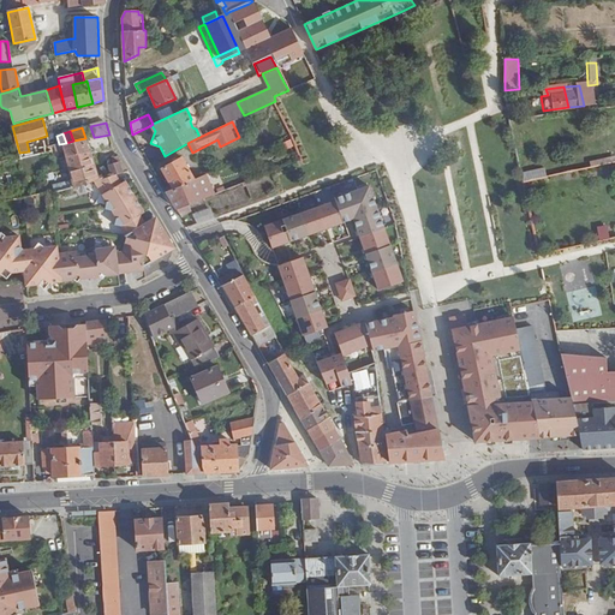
[(66,157),(89,151),(85,138),(73,141),(66,143),(59,144),(54,145),(55,151),(64,149),(66,157)]
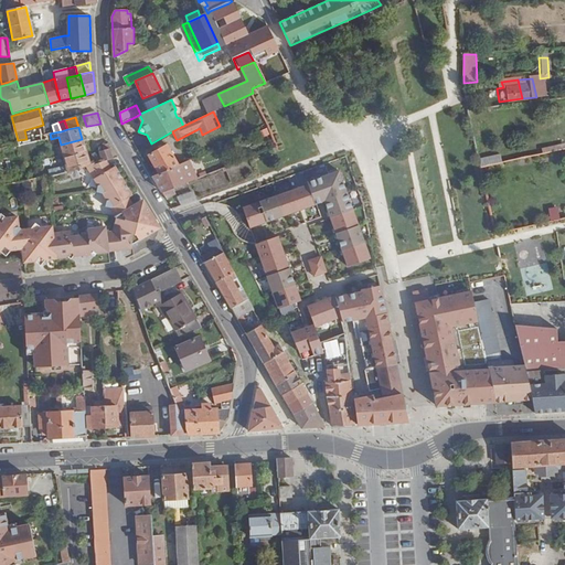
[(88,166),(91,166),(82,139),(61,145),(55,147),(59,157),(63,156),(67,172),(88,166)]
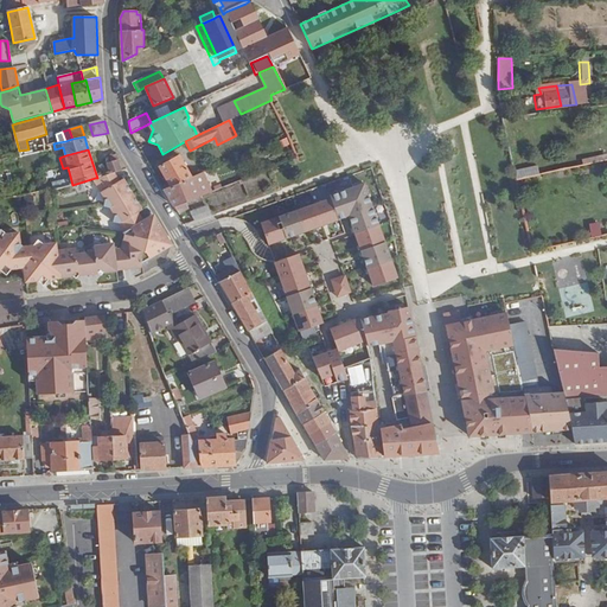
[(114,173),(126,170),(116,153),(110,155),(112,161),(107,164),(108,167),(102,168),(104,176),(114,173)]
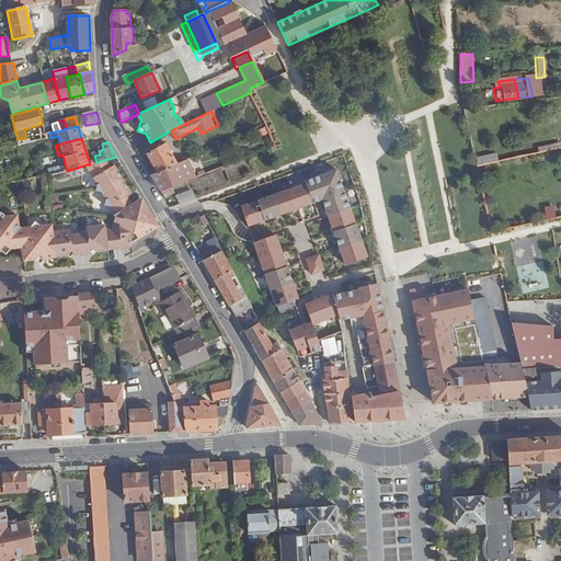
[(560,141),(529,150),(530,156),(560,148),(560,141)]
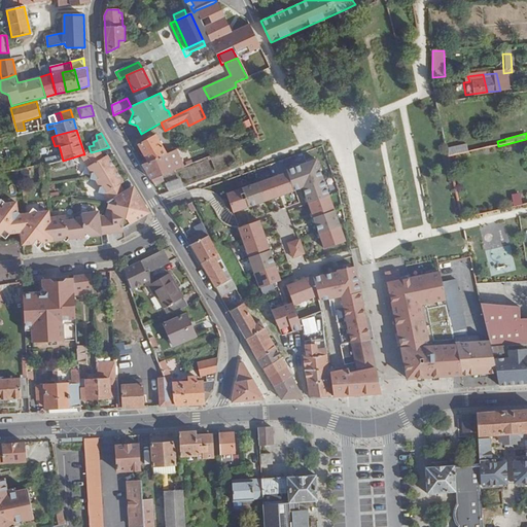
[(159,159),(168,153),(157,135),(139,145),(148,163),(159,159)]
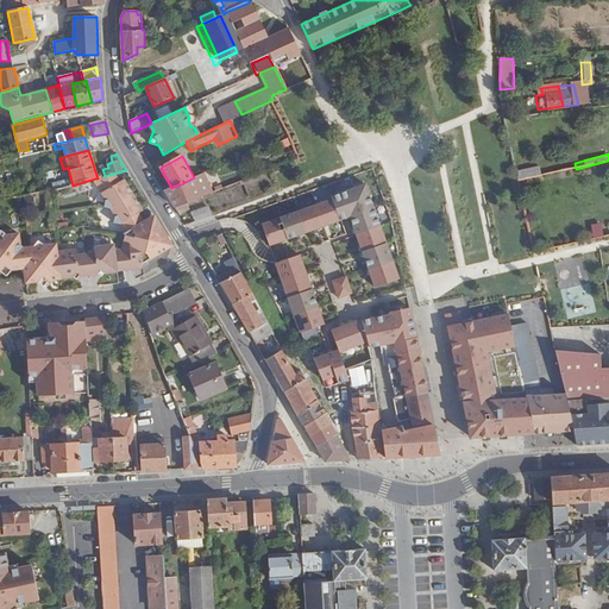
[(518,170),(520,181),(541,176),(540,167),(518,170)]
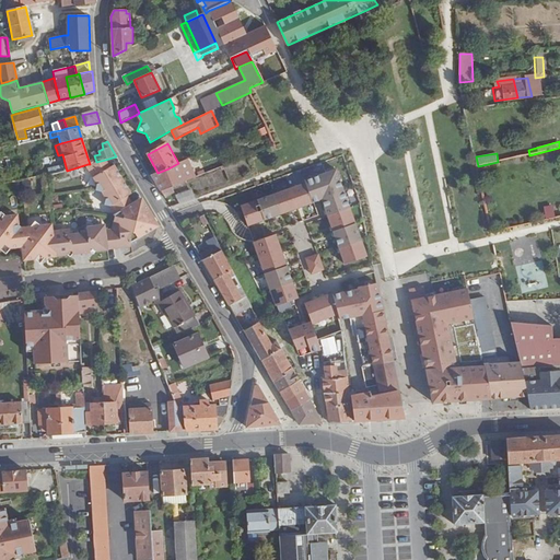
[(188,181),(201,176),(193,156),(179,162),(178,163),(168,168),(158,173),(151,175),(161,191),(172,187),(186,182),(188,181)]
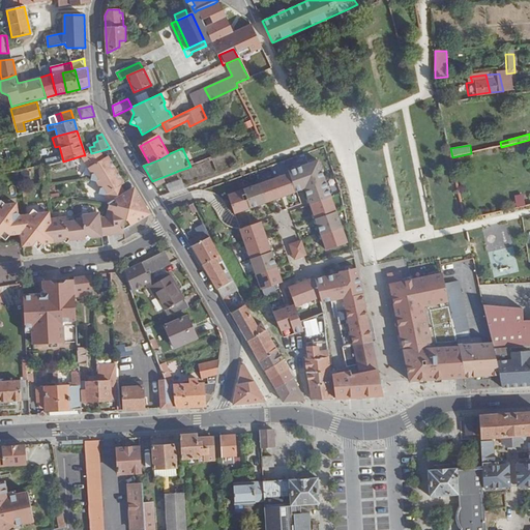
[(116,170),(108,155),(104,158),(99,151),(91,153),(85,155),(83,155),(89,167),(97,181),(116,170)]
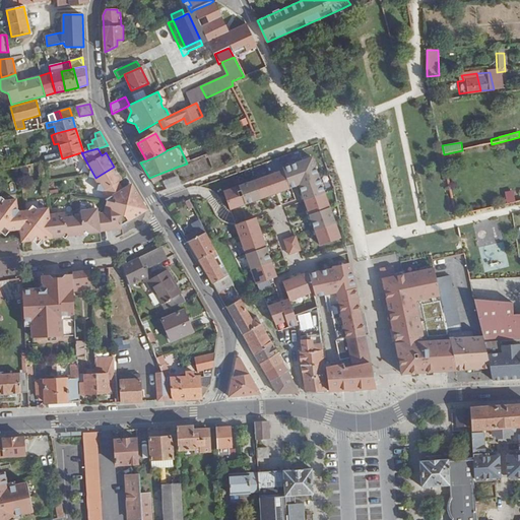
[(57,153),(44,156),(46,163),(58,159),(57,153)]
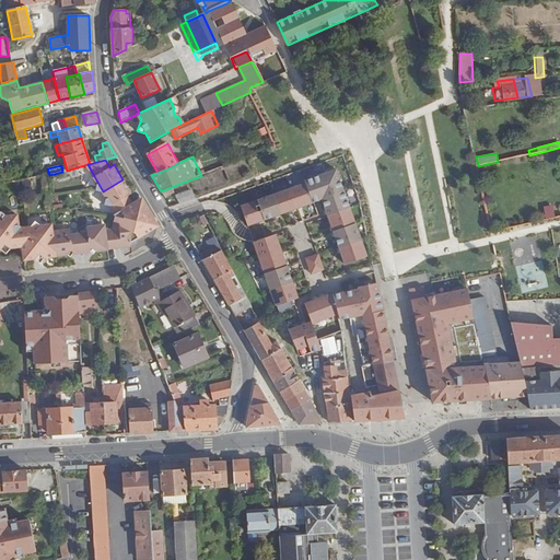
[(322,198),(345,264),(366,256),(336,170),(304,181),(305,183),(241,206),(247,224),(322,198)]
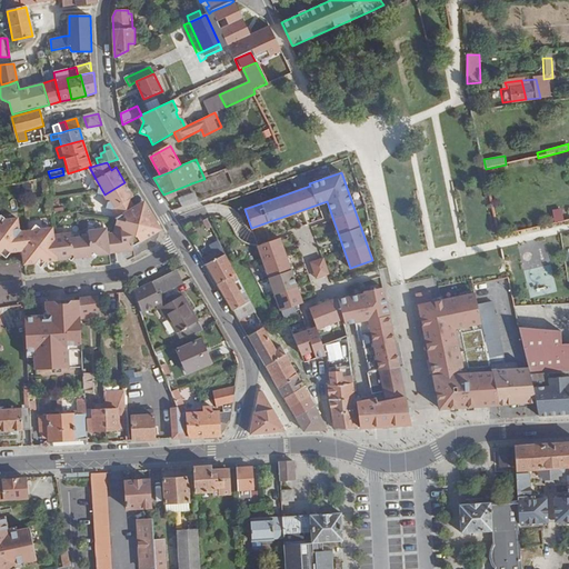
[(125,182),(105,195),(118,217),(135,207),(130,199),(133,197),(125,182)]
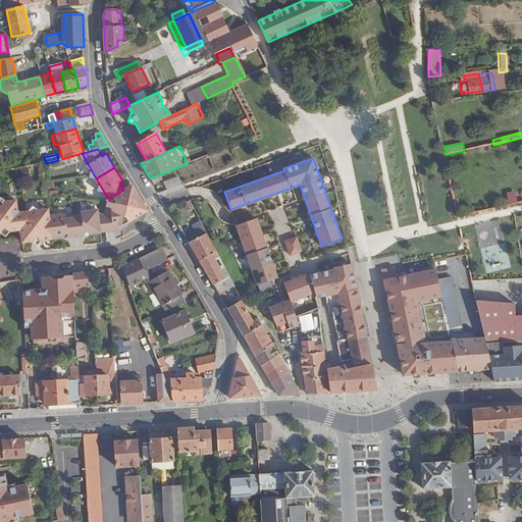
[(150,178),(154,185),(163,181),(160,174),(150,178)]
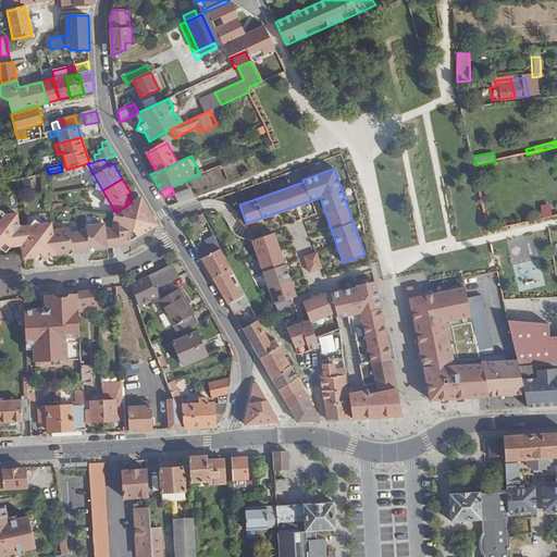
[(178,203),(194,198),(189,189),(175,194),(178,203)]
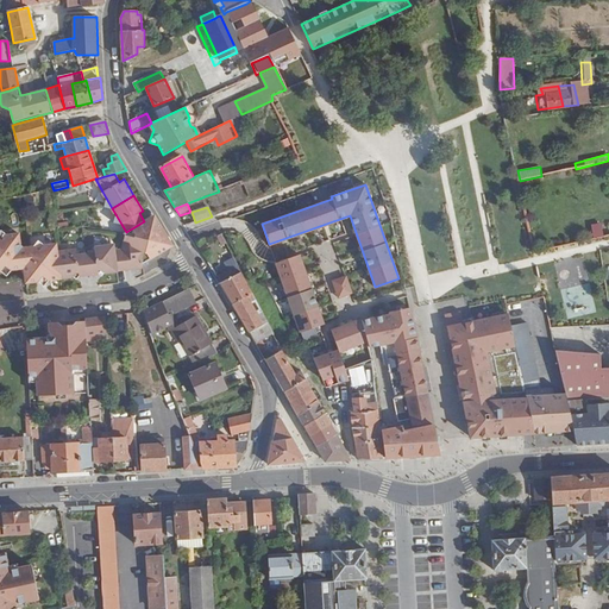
[(126,232),(125,233),(143,263),(171,246),(171,244),(155,217),(154,217),(144,221),(126,232)]
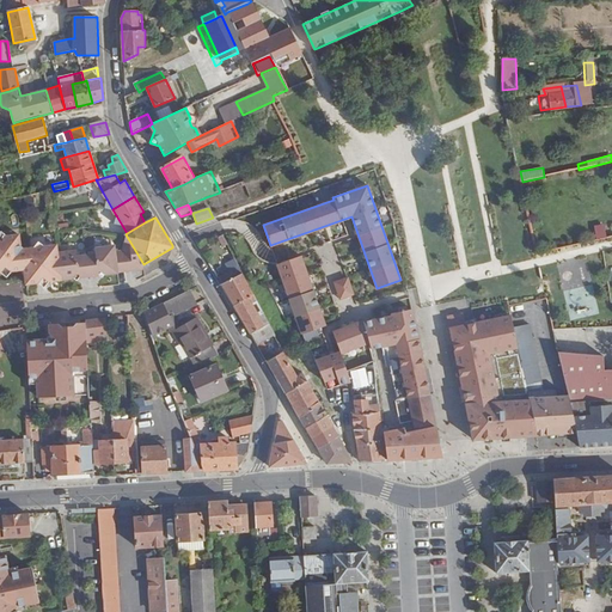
[(605,225),(594,226),(595,239),(606,238),(605,225)]
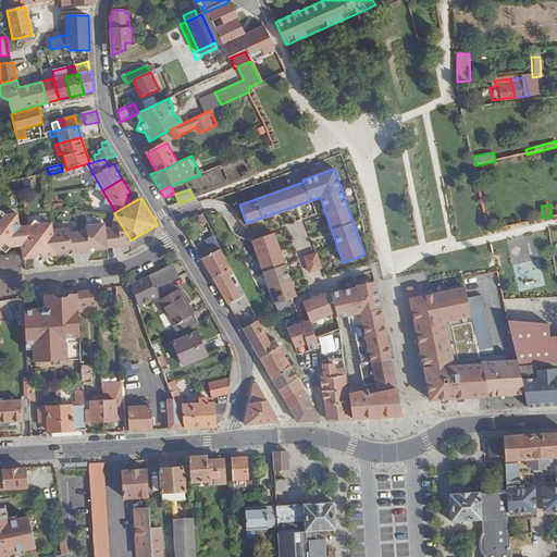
[(17,213),(0,215),(0,247),(0,248),(1,248),(4,244),(9,247),(11,247),(22,245),(17,213)]
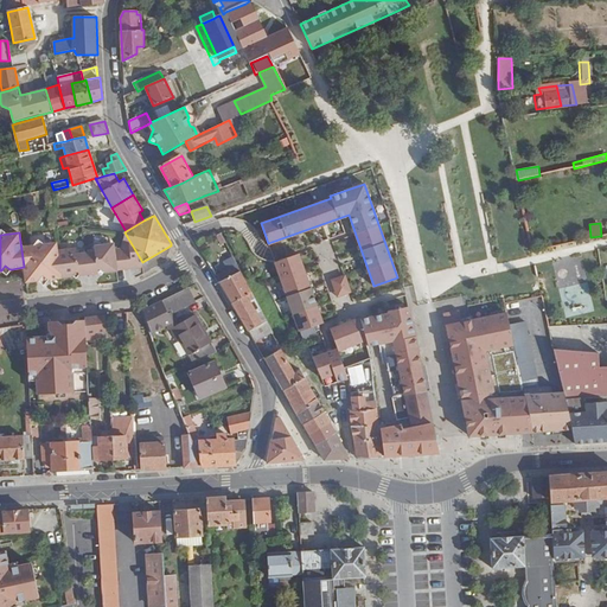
[(95,254),(85,255),(88,272),(101,269),(103,272),(117,270),(116,267),(132,264),(132,268),(142,267),(142,262),(126,236),(123,250),(115,251),(114,243),(94,246),(95,254)]
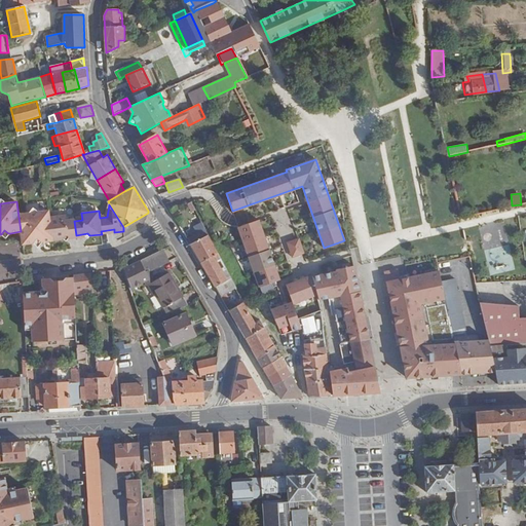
[(48,210),(19,214),(21,231),(23,245),(33,243),(37,237),(42,241),(52,240),(48,210)]
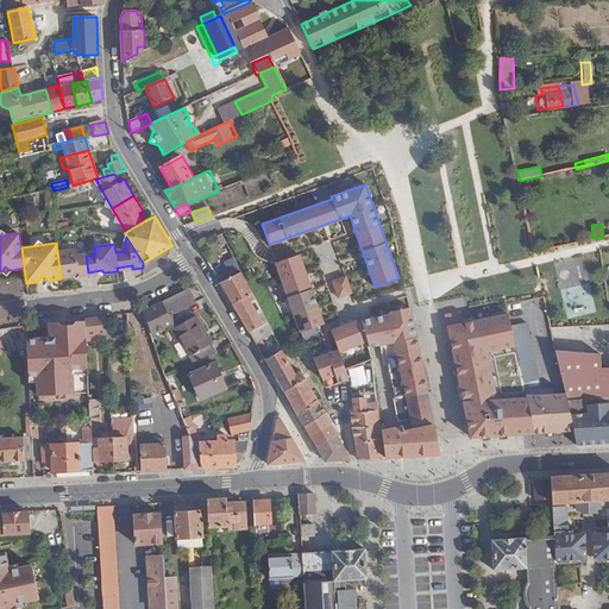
[(57,251),(61,278),(73,277),(75,274),(88,272),(86,256),(76,257),(75,249),(57,251)]
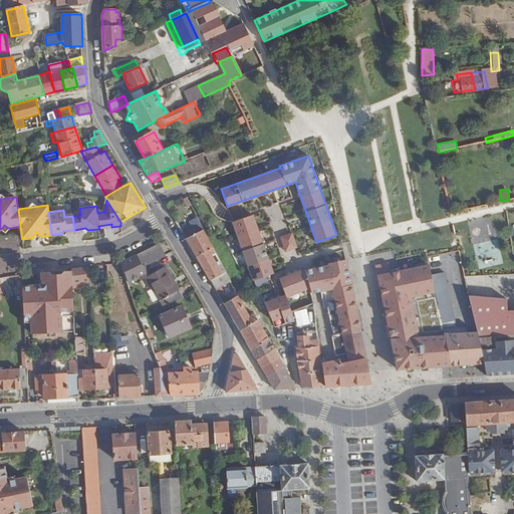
[(233,222),(254,281),(273,274),(252,215),(233,222)]
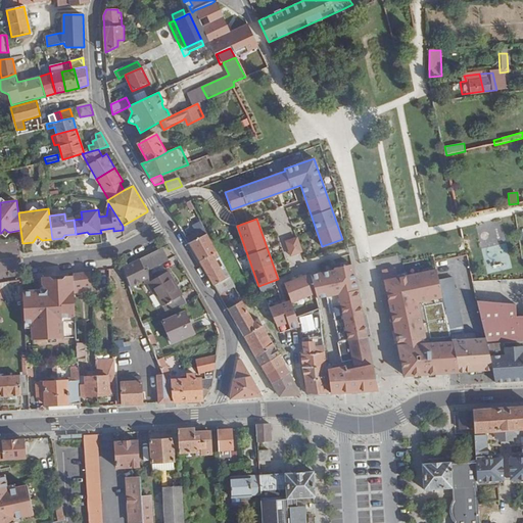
[(199,260),(217,251),(203,227),(185,237),(199,260)]
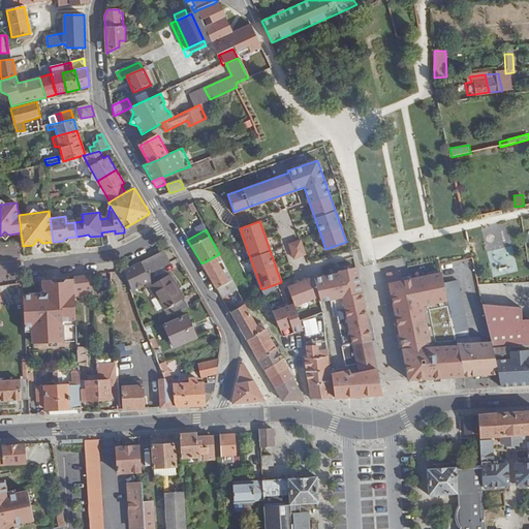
[(8,235),(4,231),(1,236),(0,236),(5,240),(10,235),(8,235)]
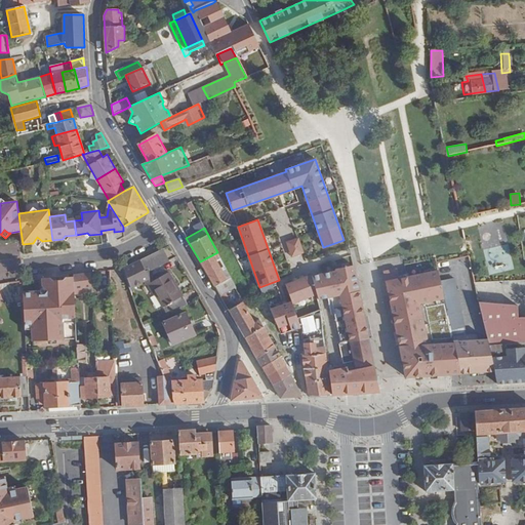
[(33,243),(38,246),(42,241),(37,237),(33,243)]
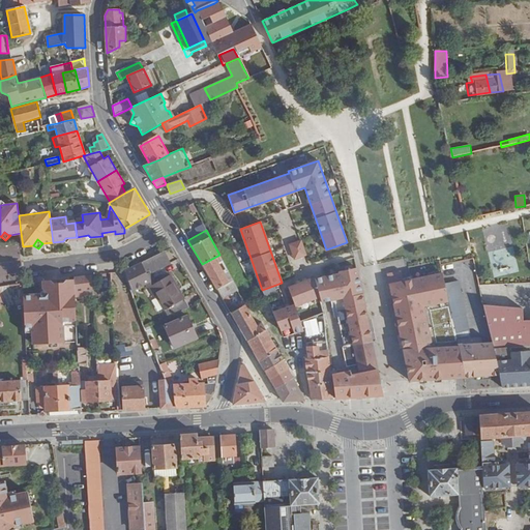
[(301,240),(289,244),(294,259),(306,255),(301,240)]
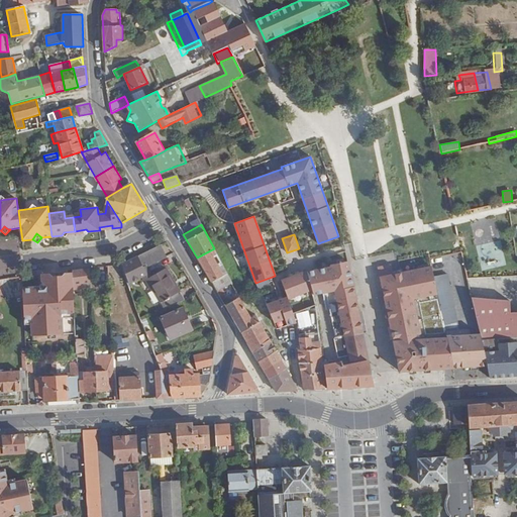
[(166,257),(160,244),(121,264),(126,278),(128,284),(141,278),(144,276),(152,289),(165,309),(185,300),(167,269),(152,277),(149,273),(147,275),(144,269),(146,268),(166,257)]
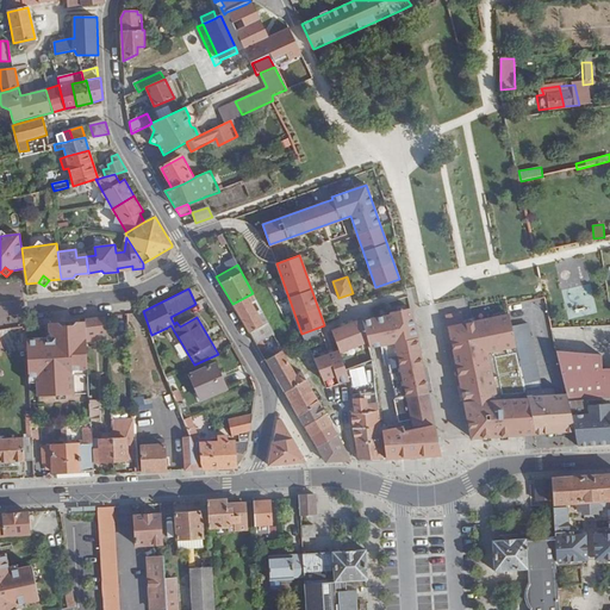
[(263,341),(274,335),(253,293),(232,304),(257,344),(263,341)]
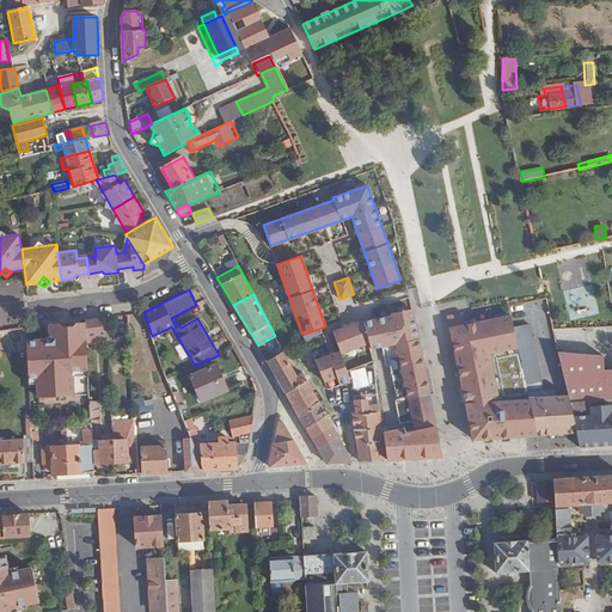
[(401,423),(412,421),(415,432),(407,433),(405,428),(383,433),(386,459),(389,459),(442,457),(442,452),(440,441),(430,396),(433,396),(420,336),(414,313),(414,308),(393,313),(393,316),(362,323),(369,343),(372,349),(386,347),(397,399),(395,401),(401,423)]
